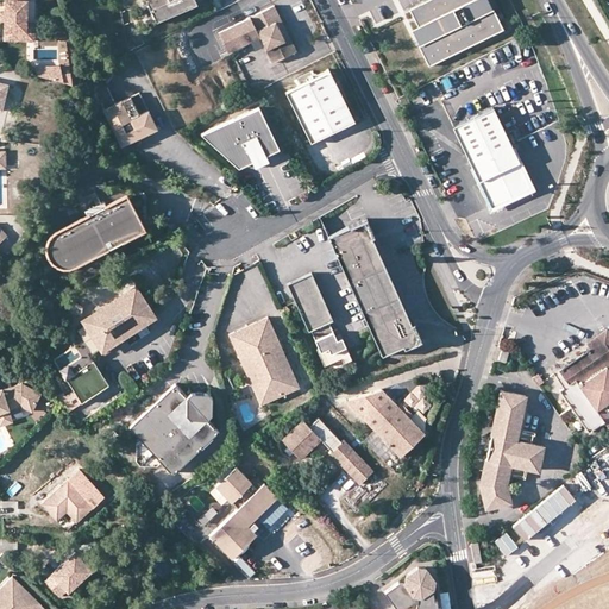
[(24,30),(25,20),(25,0),(4,0),(4,11),(4,19),(2,39),(20,39),(20,30),(24,30)]
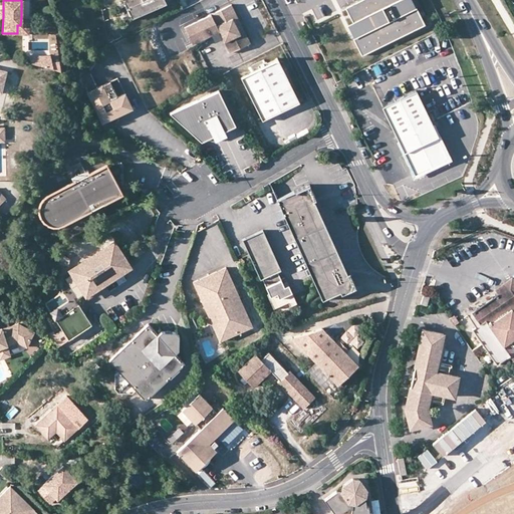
[(122,0),(132,20),(166,4),(163,0),(122,0)]
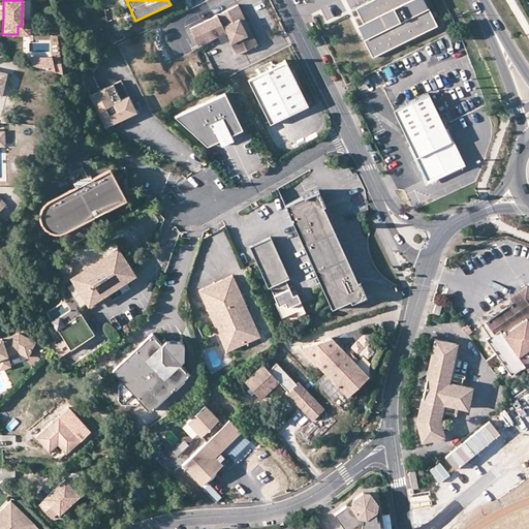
[(374,0),(352,11),(360,27),(366,39),(360,43),(368,61),(434,29),(425,10),(421,13),(413,0),(374,0)]
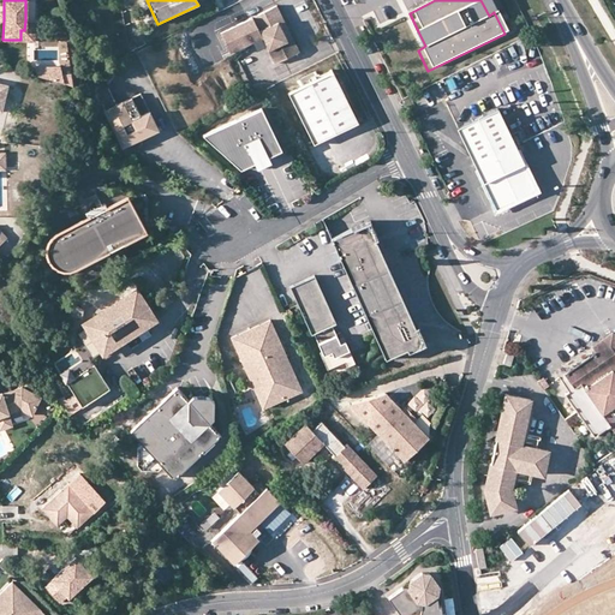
[(275,7),(270,10),(293,57),(298,54),(275,7)]
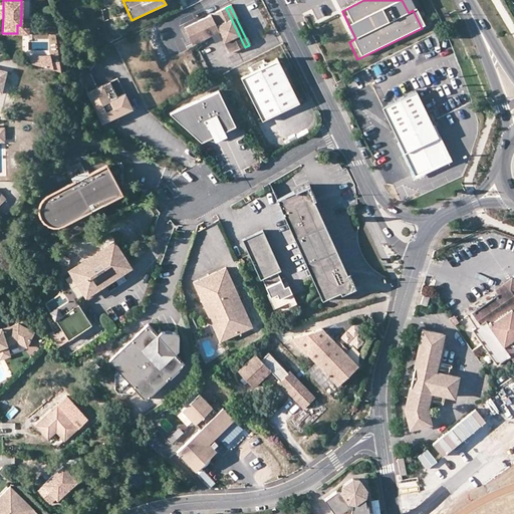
[(226,8),(184,29),(192,45),(218,32),(229,55),(245,47),(226,8)]
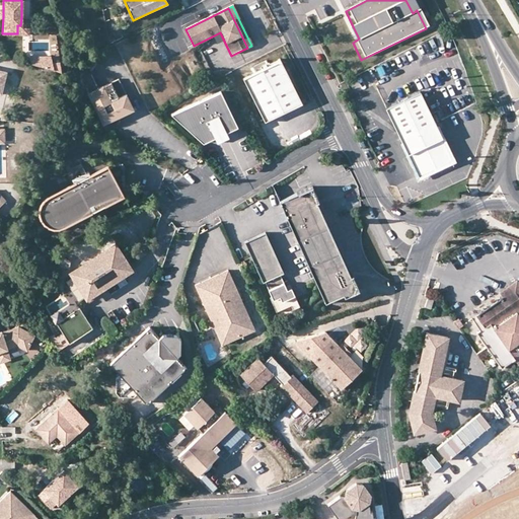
[(28,17),(21,17),(20,25),(17,25),(17,33),(28,33),(28,17)]
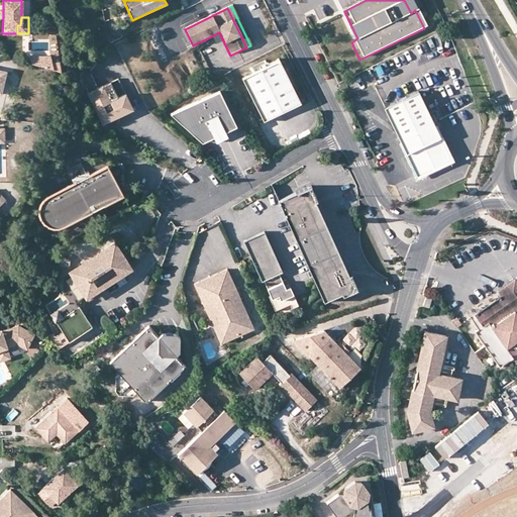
[(357,38),(351,26),(344,29),(351,42),(357,38)]
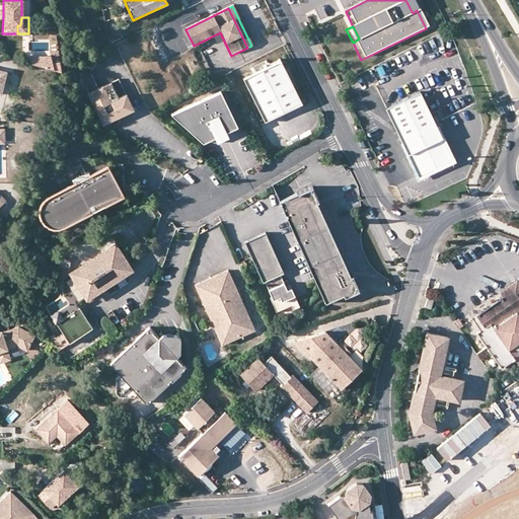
[(281,62),(244,80),(266,124),(302,105),(281,62)]
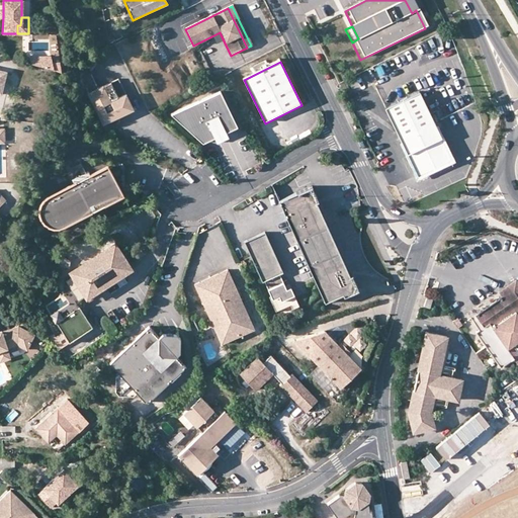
[(90,74),(84,77),(87,94),(102,125),(134,110),(125,95),(118,99),(111,84),(98,90),(90,74)]
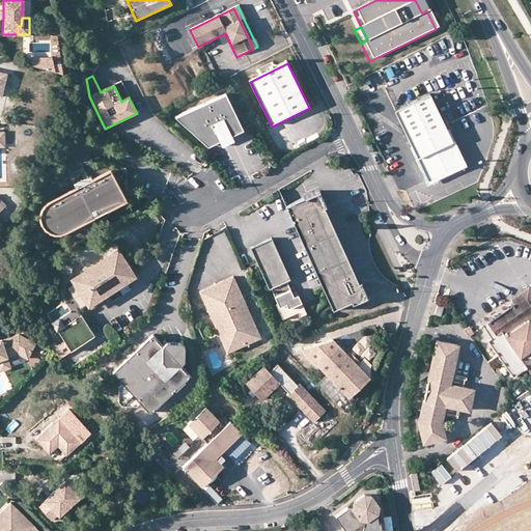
[(243,130),(225,94),(175,118),(207,147),(221,141),(214,126),(222,120),(229,137),(243,130)]
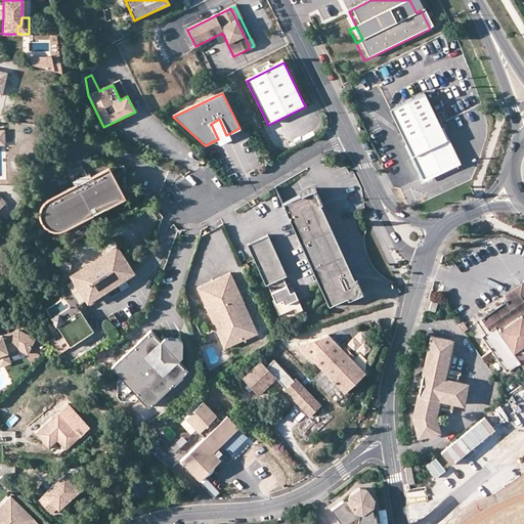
[(424,94),(389,111),(404,142),(439,127),(424,94)]
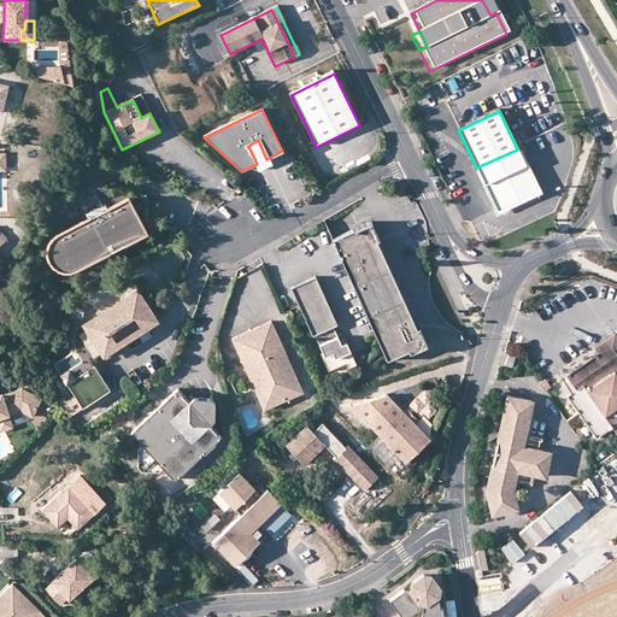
[(270,164),(266,159),(258,140),(248,146),(257,164),(259,169),(270,164)]
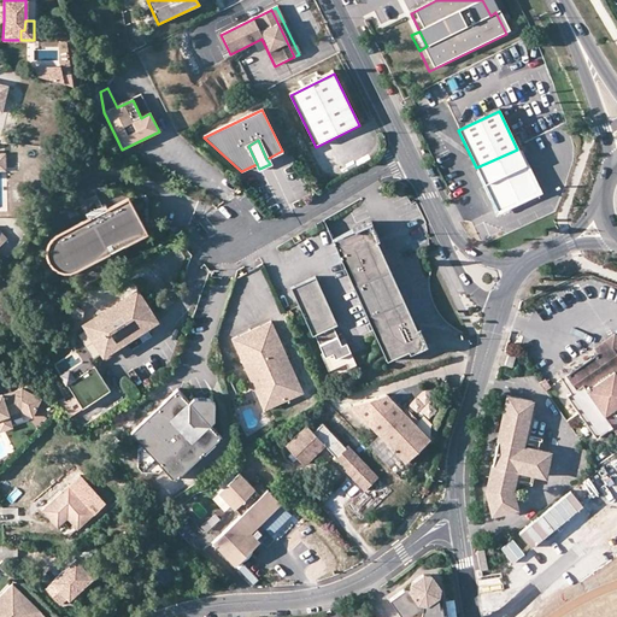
[(539,192),(517,150),(476,168),(498,212),(539,192)]
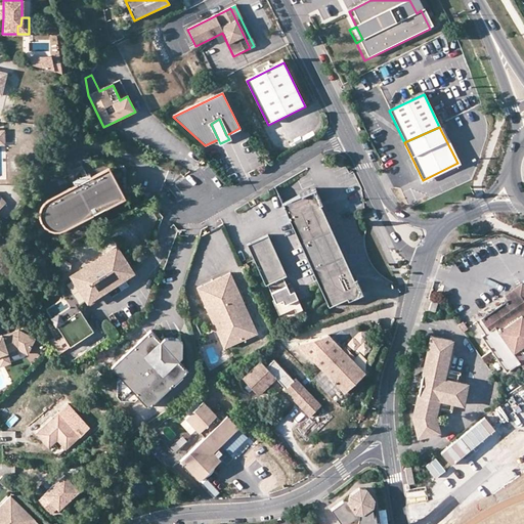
[(123,195),(107,167),(45,200),(43,202),(41,204),(39,207),(39,210),(38,212),(39,215),(39,219),(41,221),(42,223),(45,226),(47,227),(51,229),(53,229),(57,229),(59,228),(123,195)]
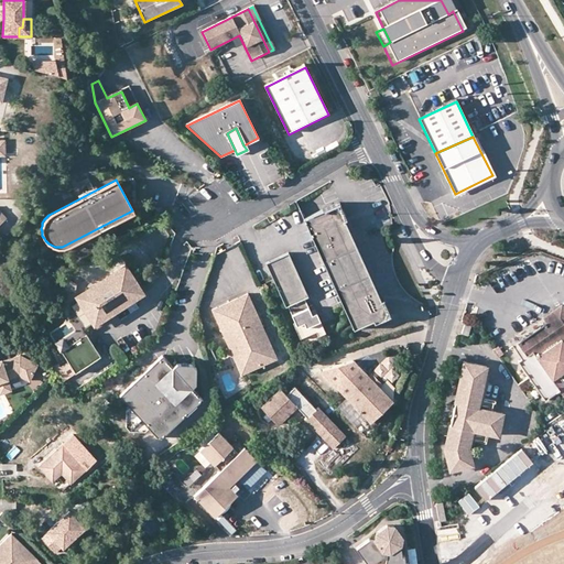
[(340,204),(304,220),(325,268),(357,249),(345,221),(347,220),(340,204)]
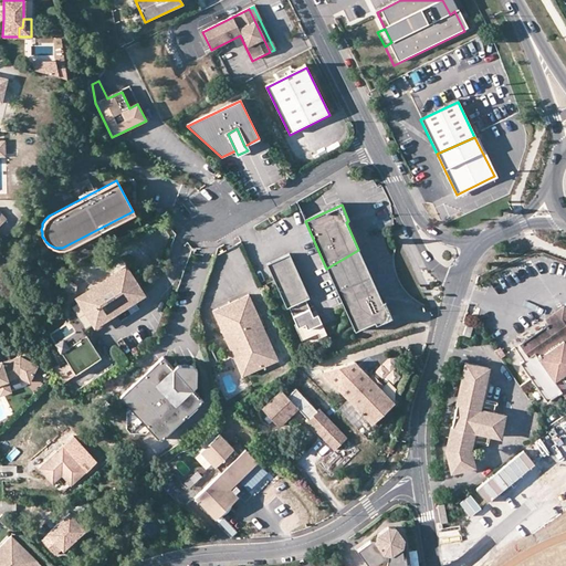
[(381,303),(358,250),(326,269),(354,332),(374,323),(375,326),(392,318),(385,301),(381,303)]
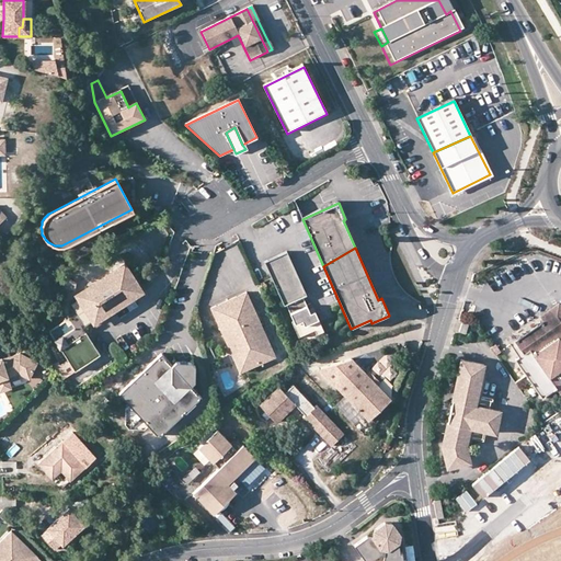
[(287,252),(264,262),(278,293),(299,281),(287,252)]
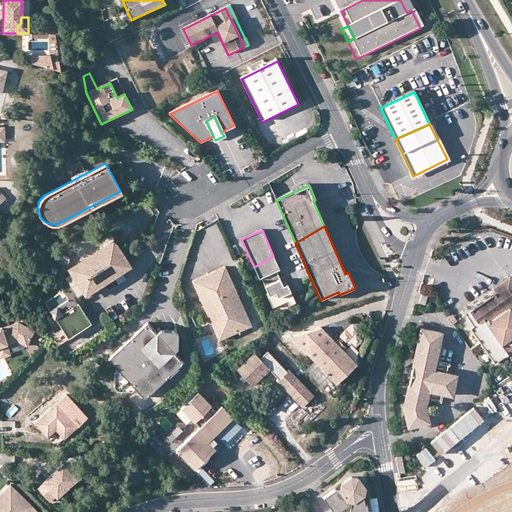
[(113,240),(69,269),(85,294),(130,265),(113,240)]
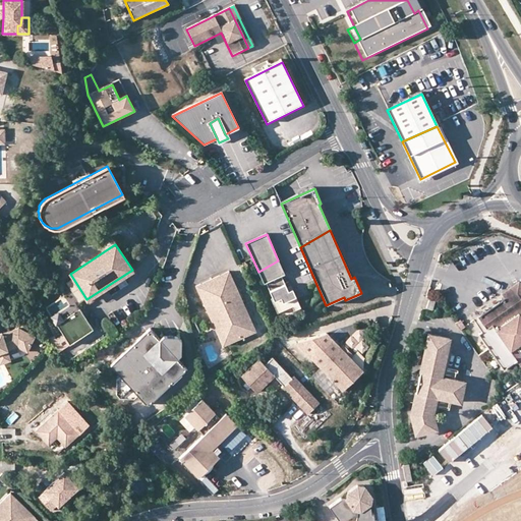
[(59,256),(59,269),(69,270),(70,263),(59,256)]
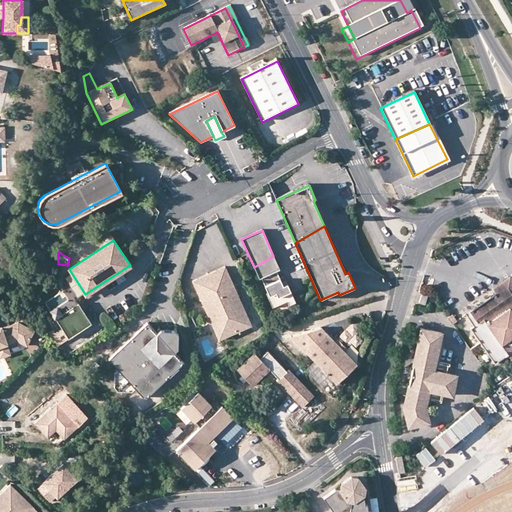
[(279,270),(273,256),(254,267),(259,279),(261,279),(267,294),(266,294),(272,309),(286,302),(288,307),(295,303),(287,285),(282,287),(276,272),(279,270)]
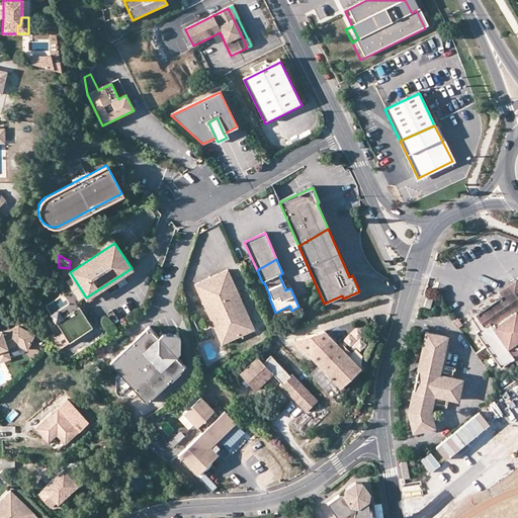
[(194,284),(206,313),(208,312),(210,316),(208,317),(213,329),(221,326),(223,330),(237,332),(239,336),(254,330),(227,270),(194,284)]
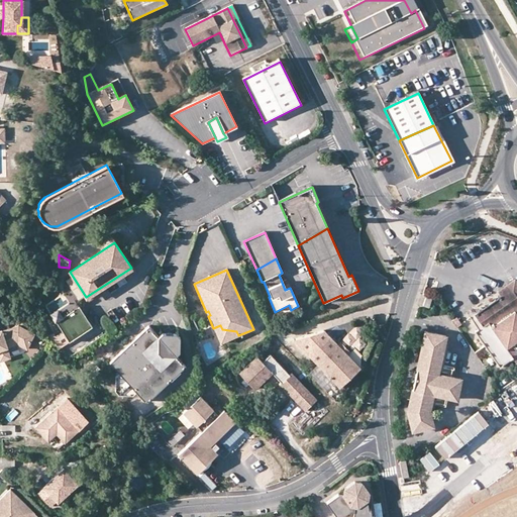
[(516,286),(514,282),(497,294),(501,298),(511,291),(516,299),(516,286)]
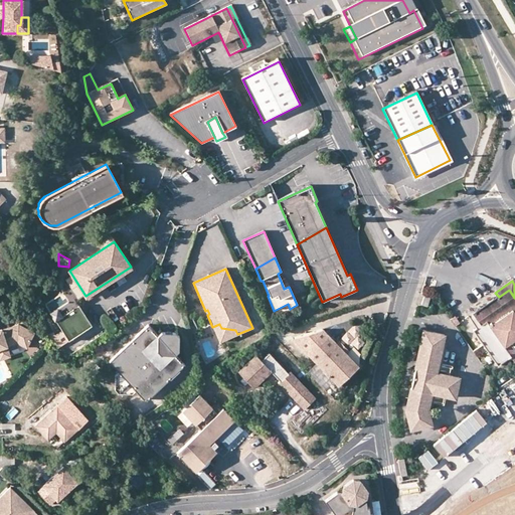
[(497,368),(510,359),(503,348),(508,344),(514,339),(514,316),(514,315),(514,298),(509,290),(499,297),(495,293),(488,298),(491,303),(472,316),(480,327),(472,332),(497,368)]
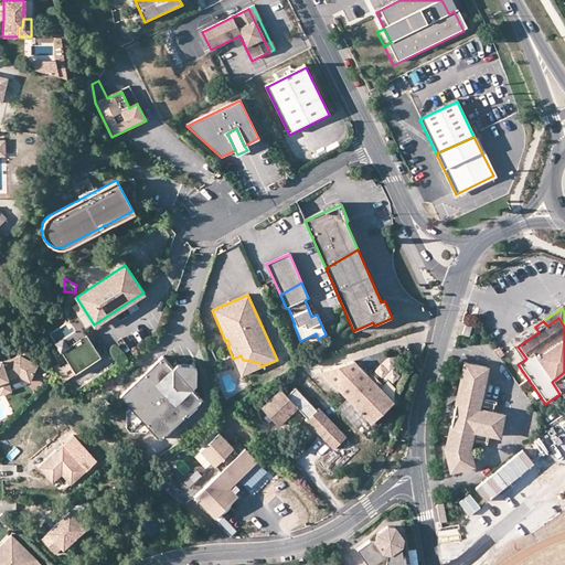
[(472,328),(466,326),(462,336),(469,338),(472,328)]
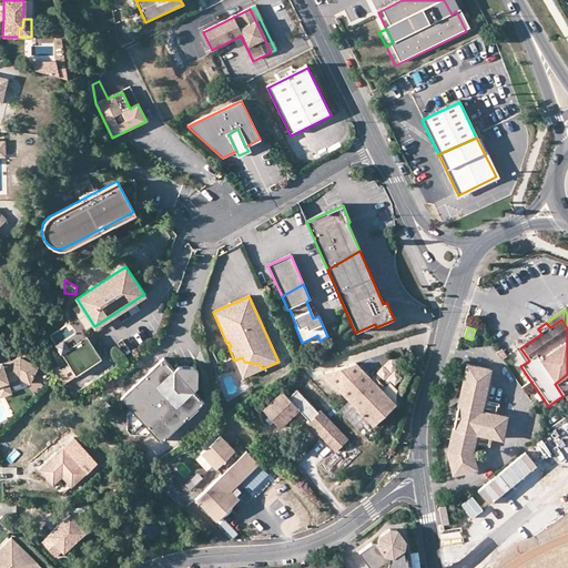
[(62,353),(77,375),(102,358),(88,336),(62,353)]
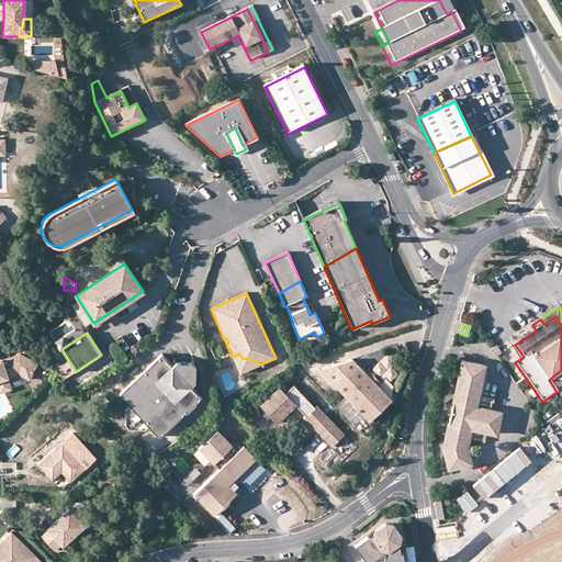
[(2,358),(0,359),(0,379),(8,377),(19,373),(30,379),(37,362),(21,353),(2,359),(2,358)]
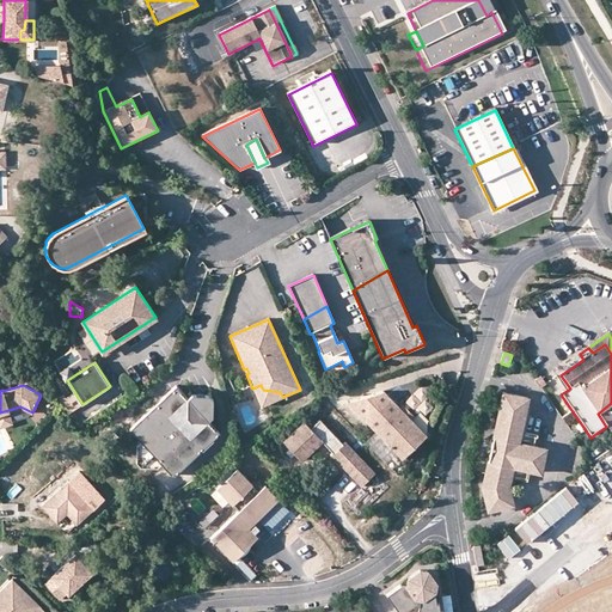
[(189,397),(177,385),(173,387),(161,398),(130,428),(142,440),(163,463),(173,475),(220,432),(209,420),(214,415),(214,398),(210,393),(193,393),(189,397)]
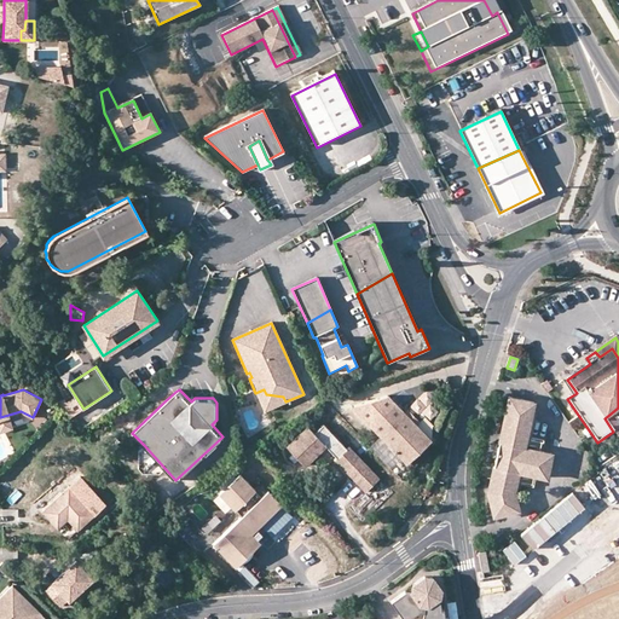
[(264,411),(285,401),(283,397),(266,394),(264,389),(255,393),(264,411)]
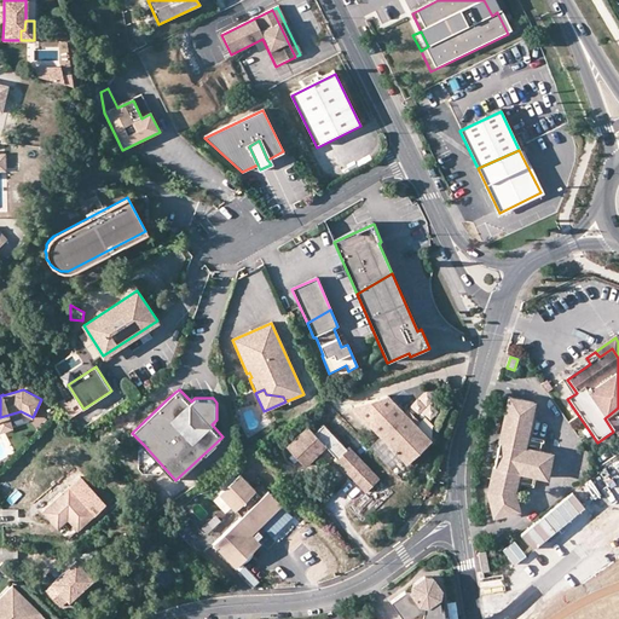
[(387,397),(351,408),(405,464),(429,440),(387,397)]
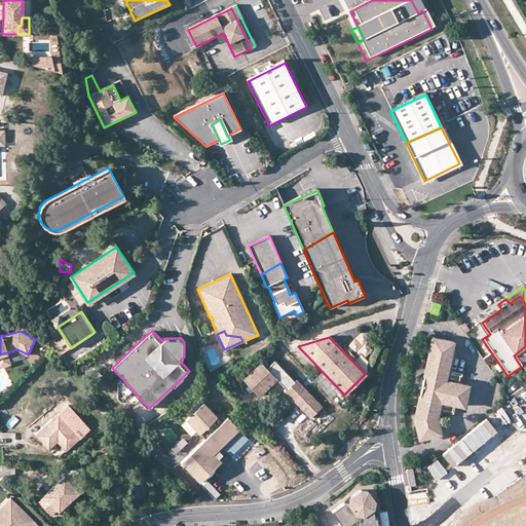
[(428,350),(450,354),(453,342),(431,337),(428,350)]
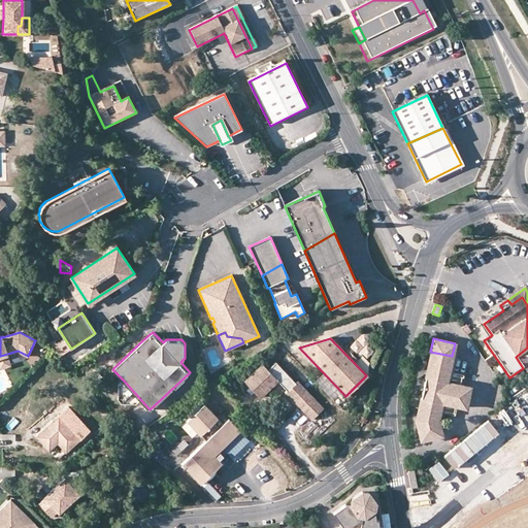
[(456,352),(453,351),(452,356),(449,369),(446,382),(449,383),(451,374),(456,352)]
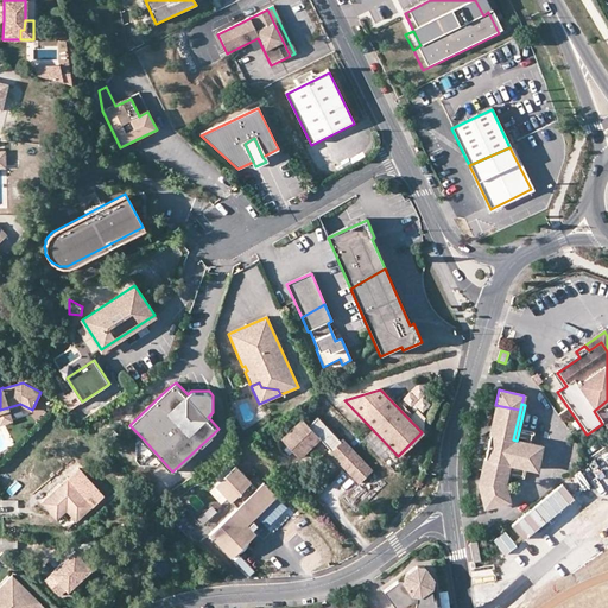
[(492,419),(517,425),(520,410),(495,405),(492,419)]
